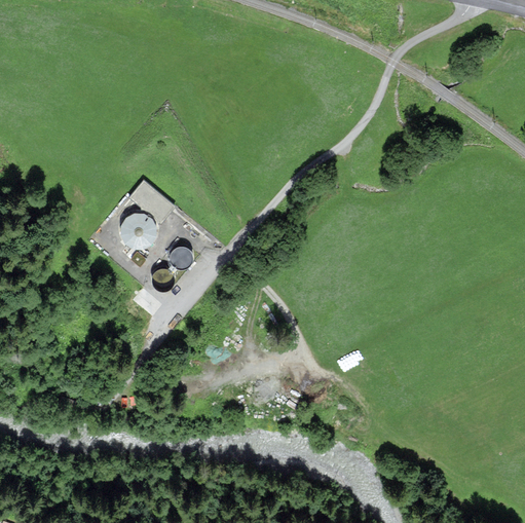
[(175,209),(146,185),(133,200),(162,224),(175,209)]
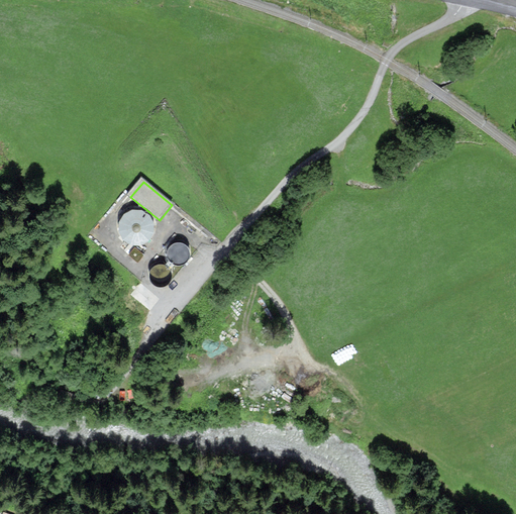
[(119,222),(118,229),(121,235),(126,240),(132,243),(139,243),(145,240),(150,236),(153,229),(153,223),(150,216),(146,212),(139,209),(133,209),(126,211),(121,216),(119,222)]
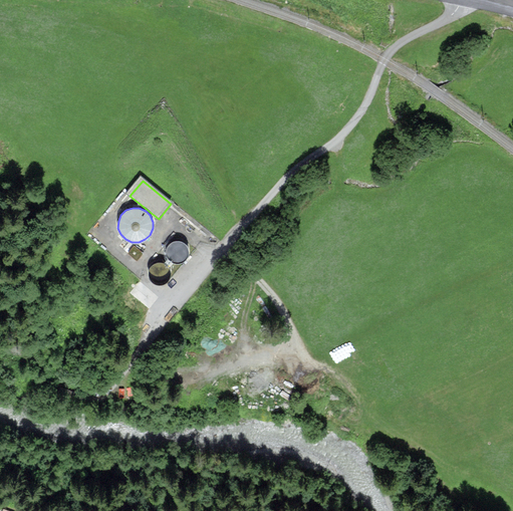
[(187,257),(188,253),(188,248),(185,244),(181,241),(176,240),(171,242),(168,246),(166,250),(167,255),(169,259),(174,262),(179,263),(183,261),(187,257)]
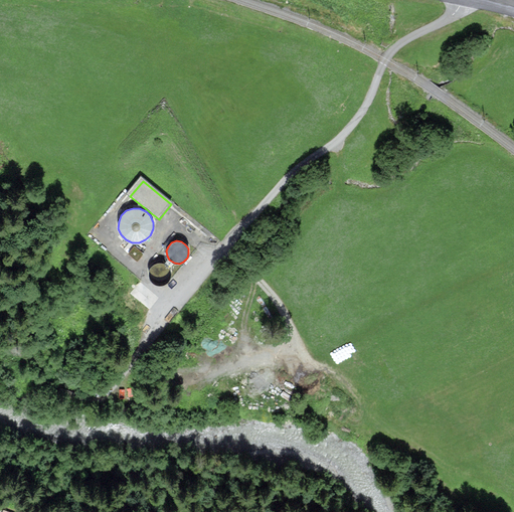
[(149,270),(148,275),(149,280),(152,284),(157,286),(162,286),(166,283),(169,279),(170,274),(169,270),(166,266),(161,264),(156,264),(152,266),(149,270)]
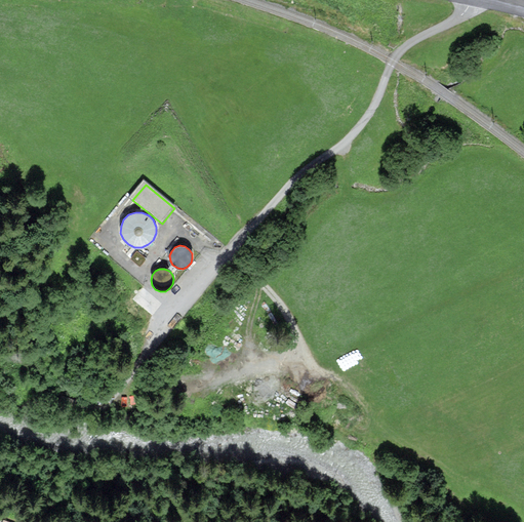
[(128,382),(113,384),(114,390),(107,391),(110,405),(131,401),(128,382)]
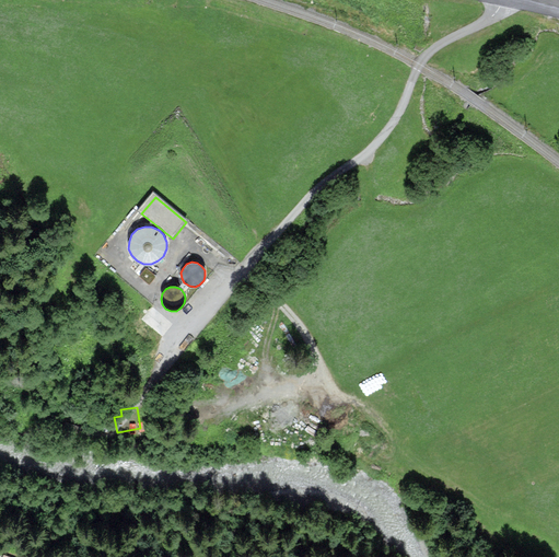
All buildings are outlined.
